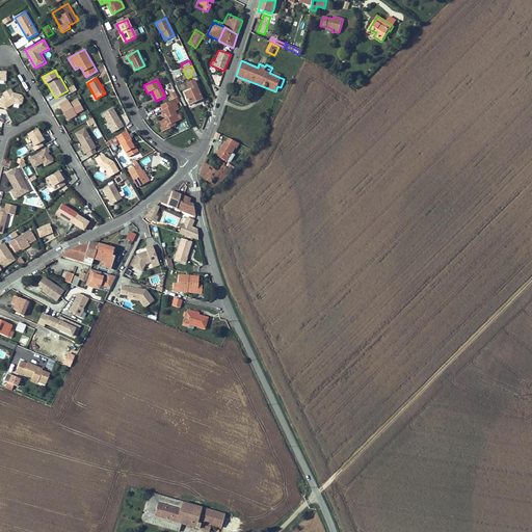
[(203,99),(197,86),(184,92),(189,104),(203,99)]
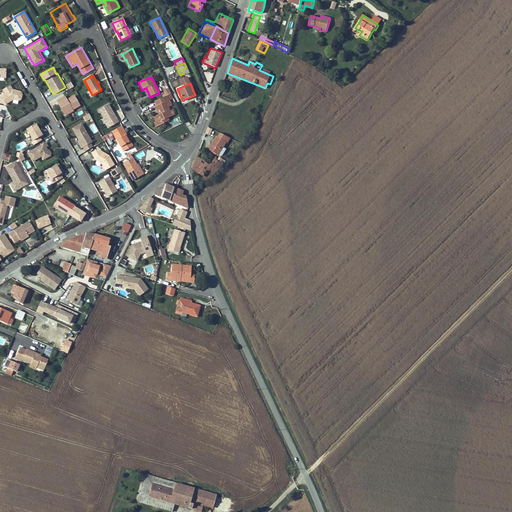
[(13,89),(11,85),(3,90),(6,94),(0,96),(0,102),(7,104),(16,99),(20,100),(23,98),(23,93),(22,91),(13,89)]
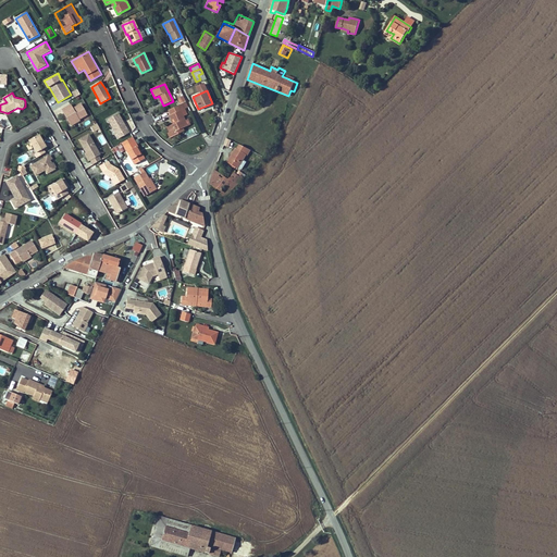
[(71,104),(63,110),(72,126),(81,122),(79,121),(89,115),(83,104),(74,109),(71,104)]
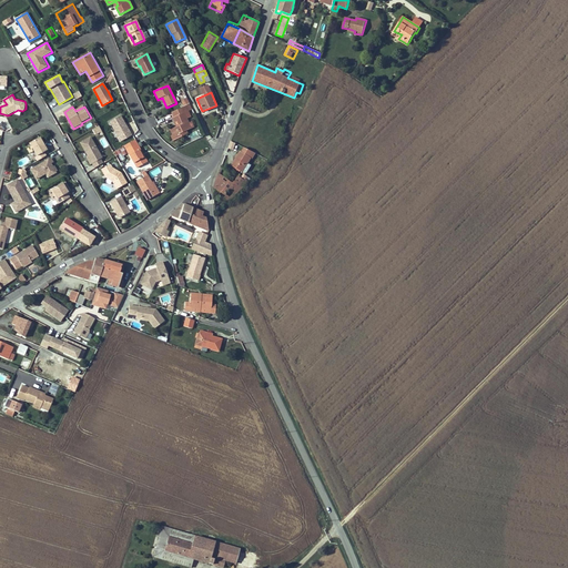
[(179,127),(170,130),(173,135),(175,140),(181,137),(180,133),(191,129),(189,123),(186,119),(191,117),(189,111),(184,112),(184,111),(178,113),(178,115),(172,118),(174,122),(176,121),(179,127)]
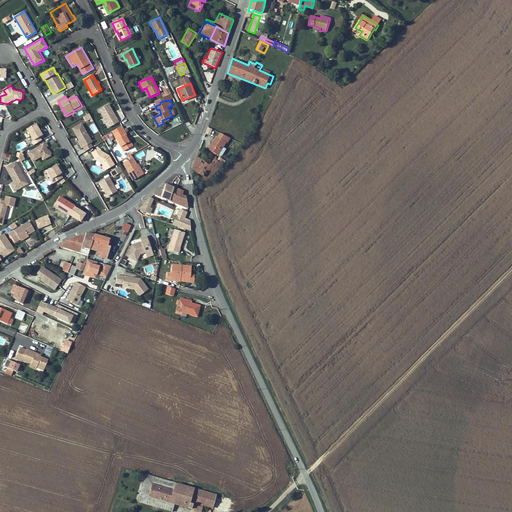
[(99,110),(104,118),(108,125),(109,128),(119,123),(116,118),(115,118),(112,113),(113,112),(109,105),(99,110)]
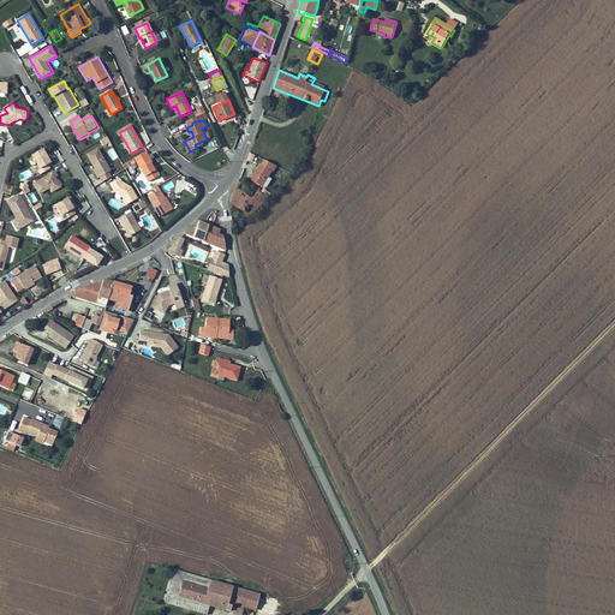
[(203,145),(207,153),(218,148),(214,141),(203,145)]
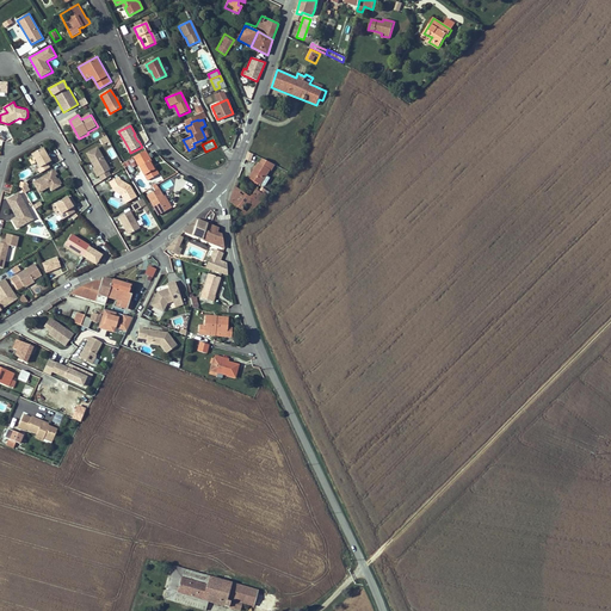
[(53,161),(44,147),(32,154),(41,167),(38,168),(41,173),(51,167),(49,162),(53,161)]
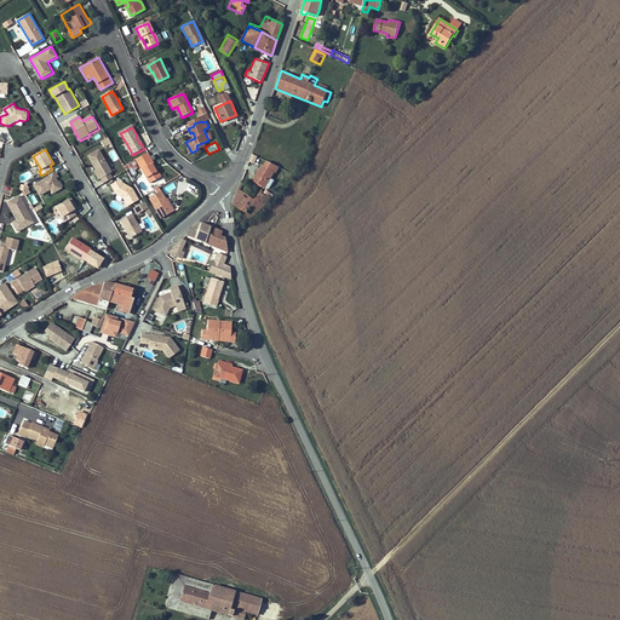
[(113,172),(101,149),(89,156),(97,171),(95,172),(99,181),(102,179),(104,183),(114,178),(112,173),(113,172)]
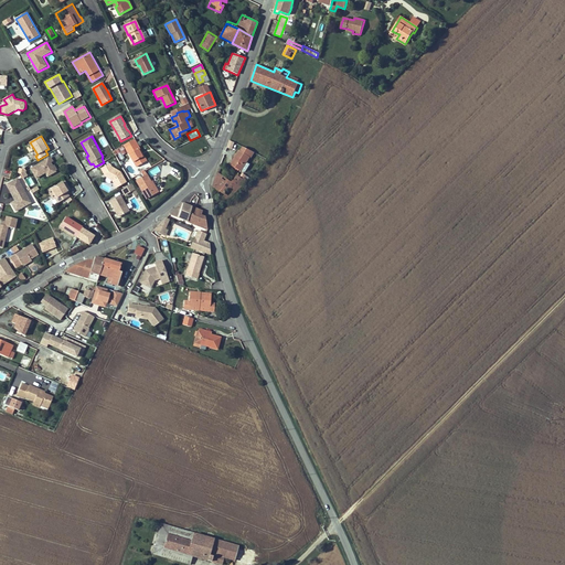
[(141,152),(134,139),(124,145),(137,167),(145,162),(140,153),(141,152)]
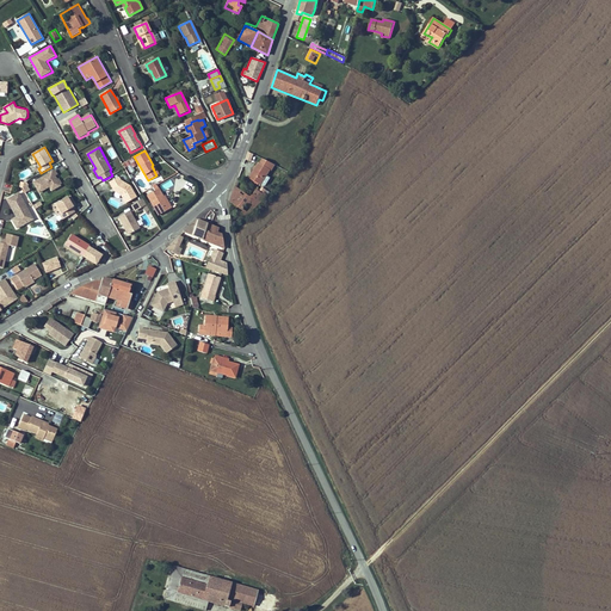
[(124,161),(129,173),(136,171),(131,159),(124,161)]
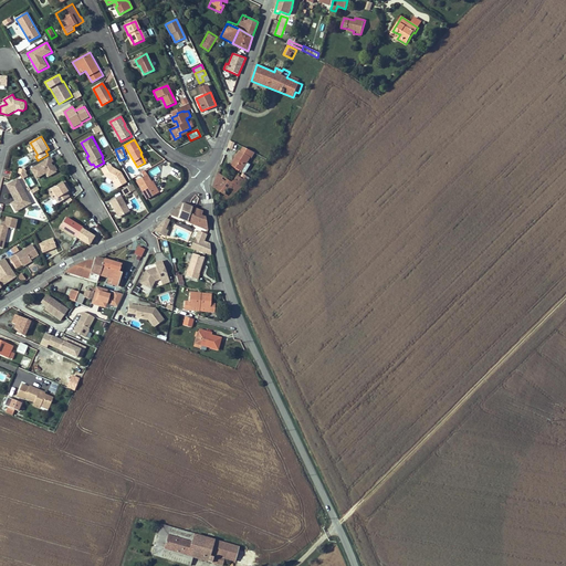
[(250,157),(240,152),(231,165),(241,171),(250,157)]
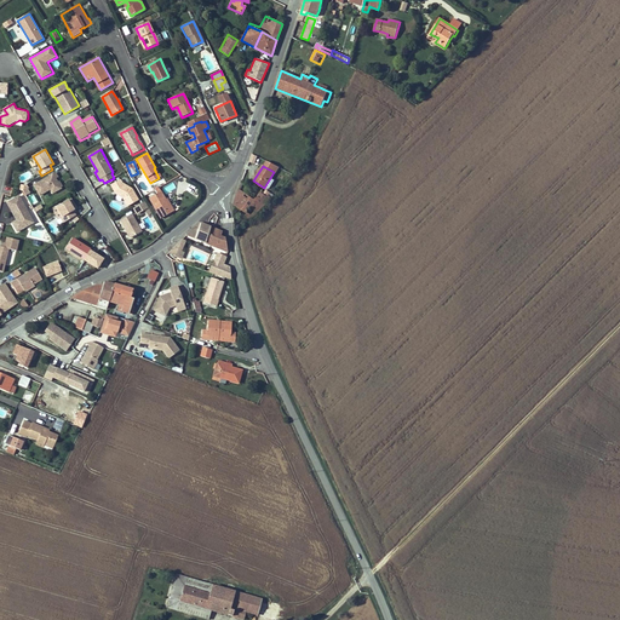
[(57,172),(35,185),(41,196),(52,189),(55,194),(63,189),(62,187),(64,185),(62,182),(59,183),(57,178),(59,177),(57,172)]
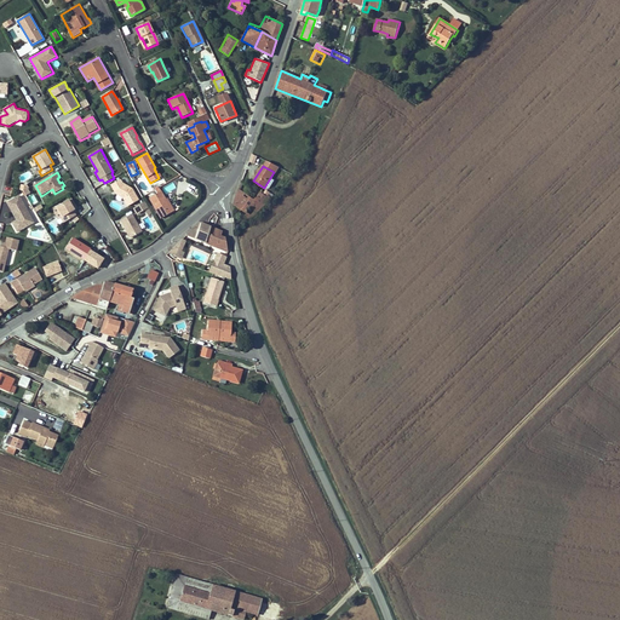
[(121,178),(112,184),(118,195),(124,199),(128,206),(141,199),(133,188),(124,182),(121,178)]
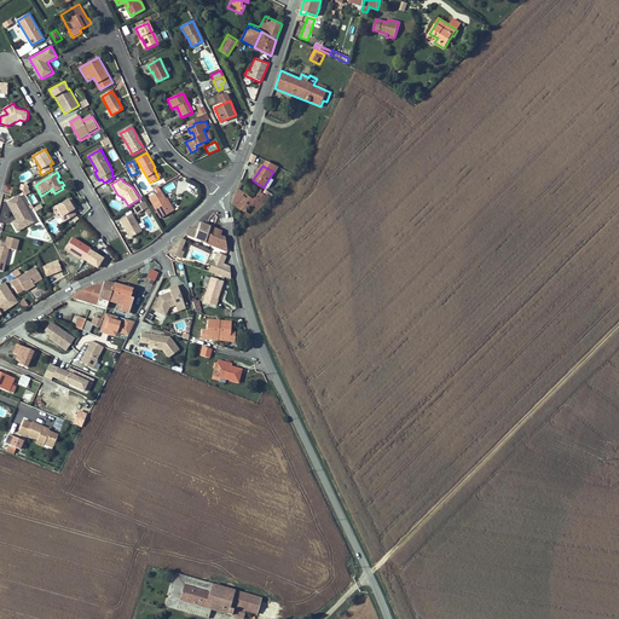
[(29,187),(28,183),(24,184),(22,184),(21,189),(23,190),(27,195),(32,192),(29,187)]
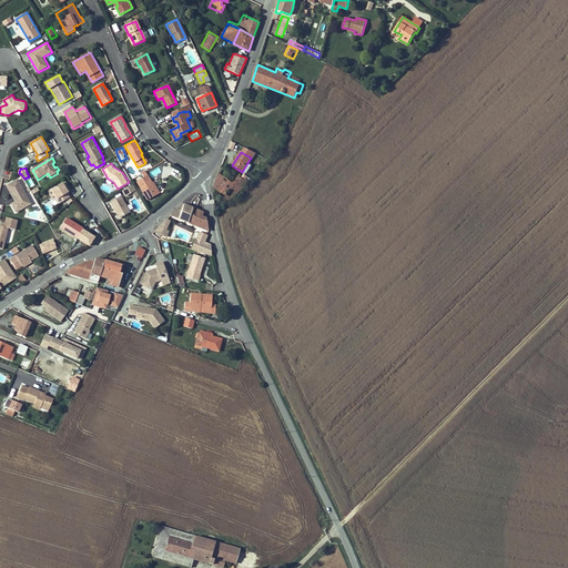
[(160,194),(158,189),(155,190),(151,182),(145,172),(143,174),(144,176),(137,181),(149,201),(160,194)]
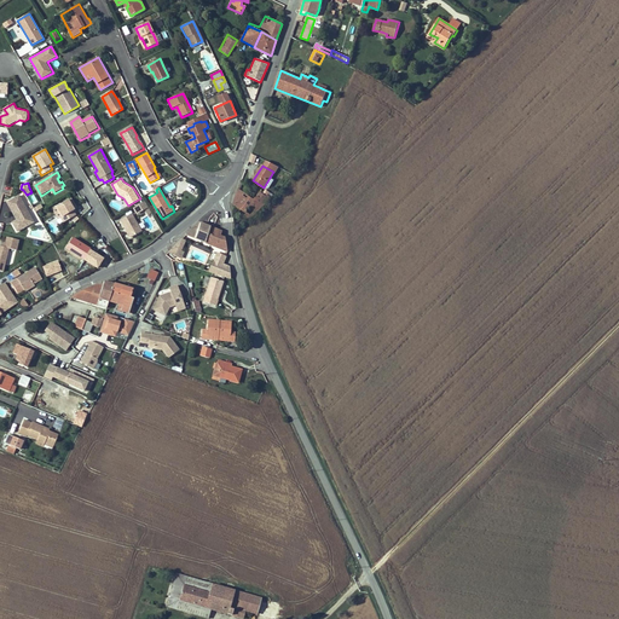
[(249,221),(270,200),(261,194),(259,197),(258,196),(253,200),(238,189),(232,204),(247,214),(244,218),(249,221)]
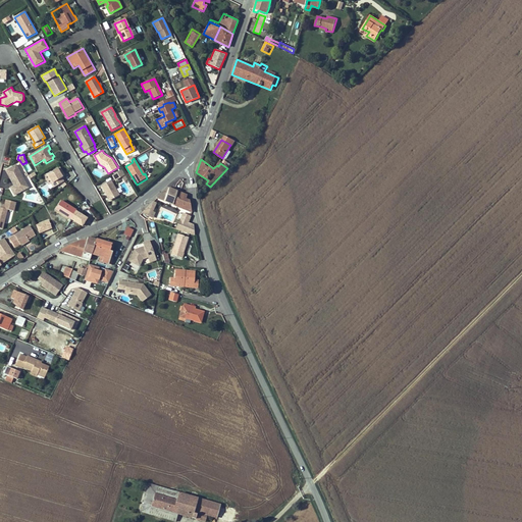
[(29,162),(24,165),(29,172),(33,169),(29,162)]
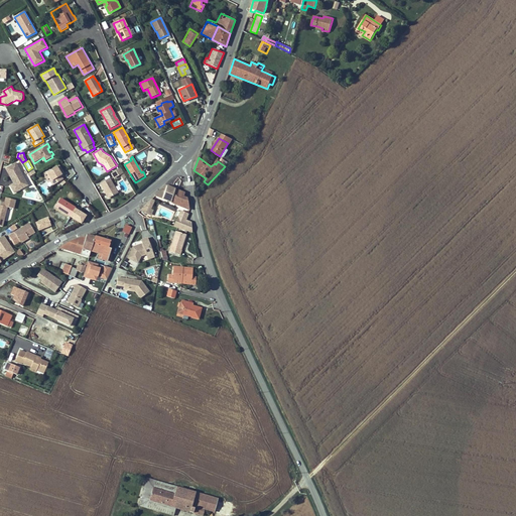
[(17,162),(6,168),(14,183),(10,186),(14,194),(29,185),(17,162)]
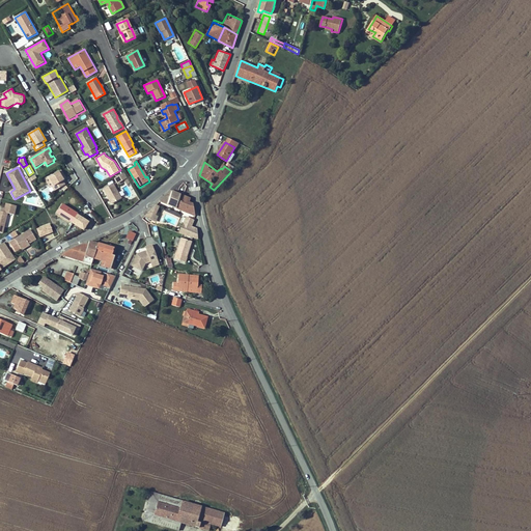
[(65,179),(59,170),(45,179),(50,188),(52,187),(55,191),(66,184),(64,179),(65,179)]
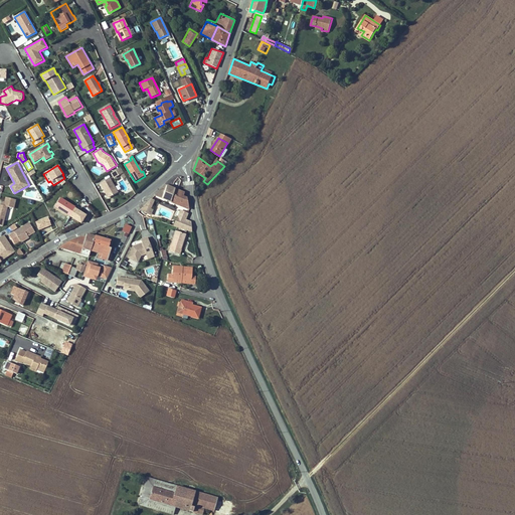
[(94,166),(92,170),(101,174),(103,170),(94,166)]
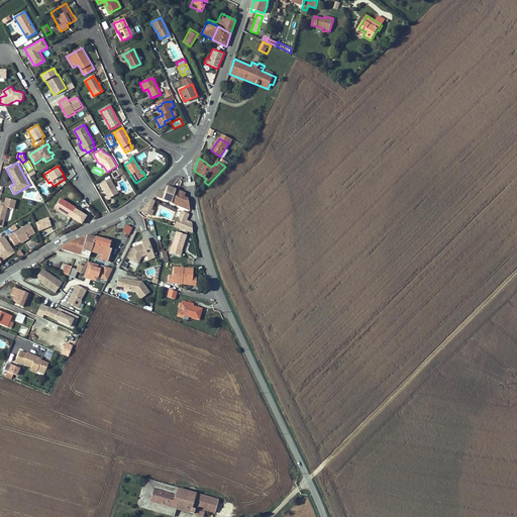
[(121,170),(112,175),(115,180),(122,176),(124,180),(126,179),(121,170)]
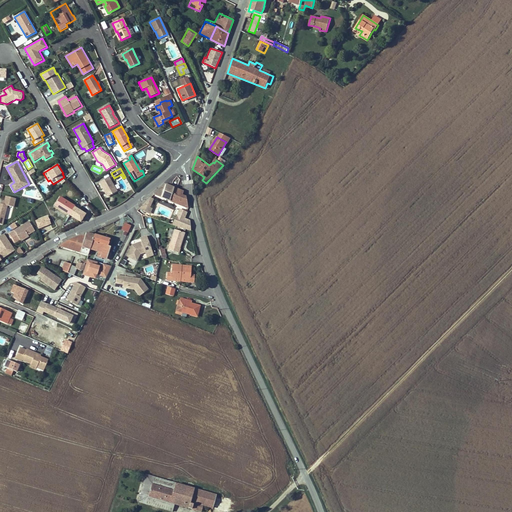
[(110,176),(99,182),(108,198),(118,192),(110,176)]
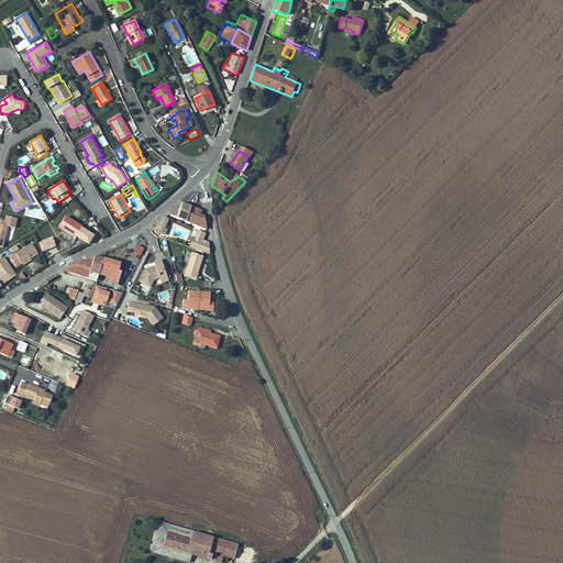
[(177,217),(207,229),(205,217),(200,216),(201,211),(184,203),(180,202),(177,205),(174,209),(169,213),(177,217)]
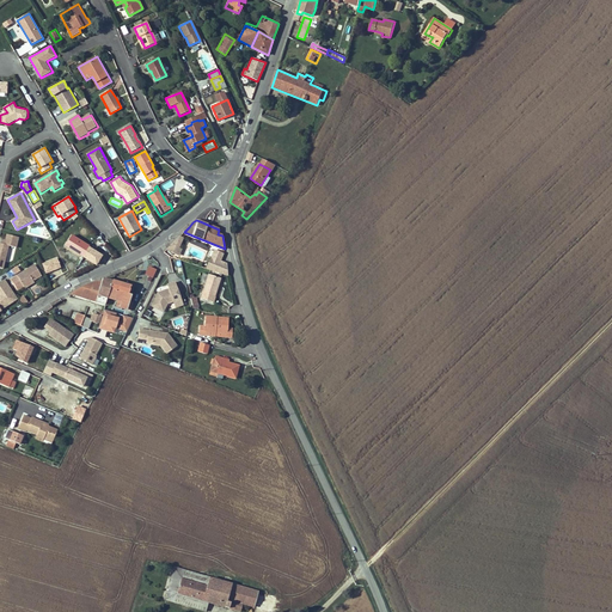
[(2,232),(0,239),(0,267),(11,270),(17,248),(18,249),(20,237),(2,232)]
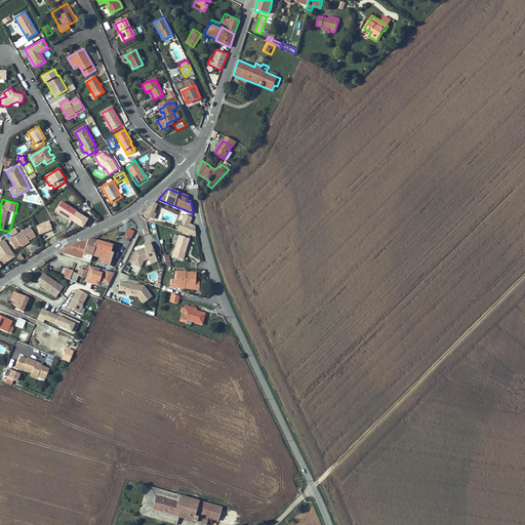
[(78,210),(63,201),(56,210),(72,220),(78,210)]
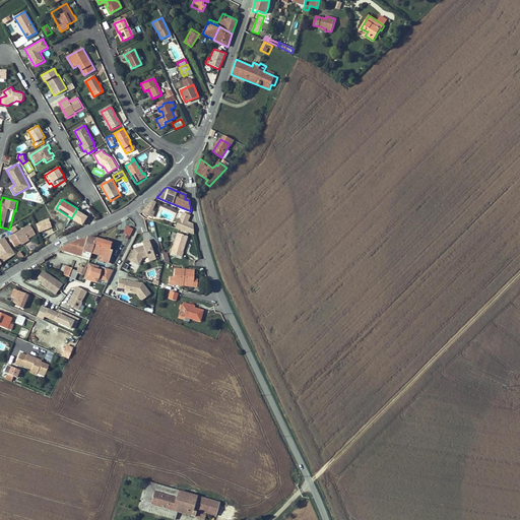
[(142,211),(146,215),(148,213),(152,208),(149,205),(142,211)]
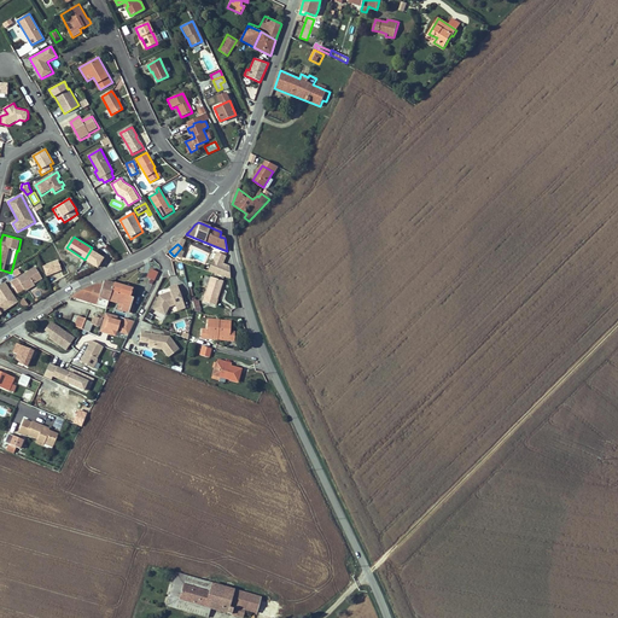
[(91,250),(86,258),(98,267),(104,257),(91,250)]
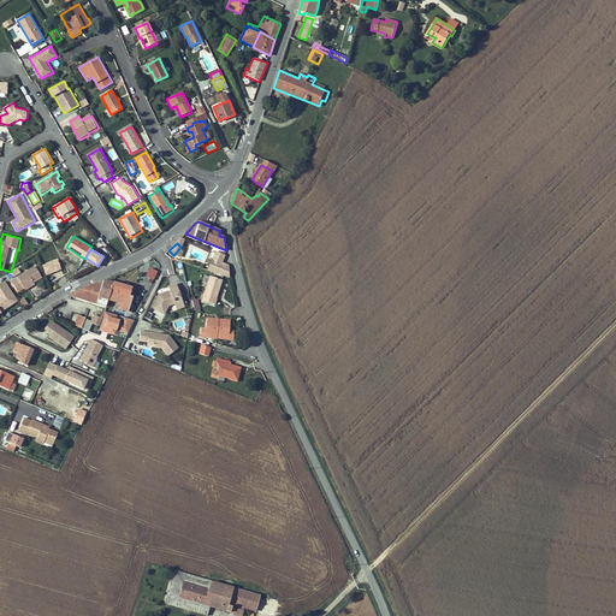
[(215,253),(208,271),(229,278),(227,266),(221,264),(224,256),(215,253)]
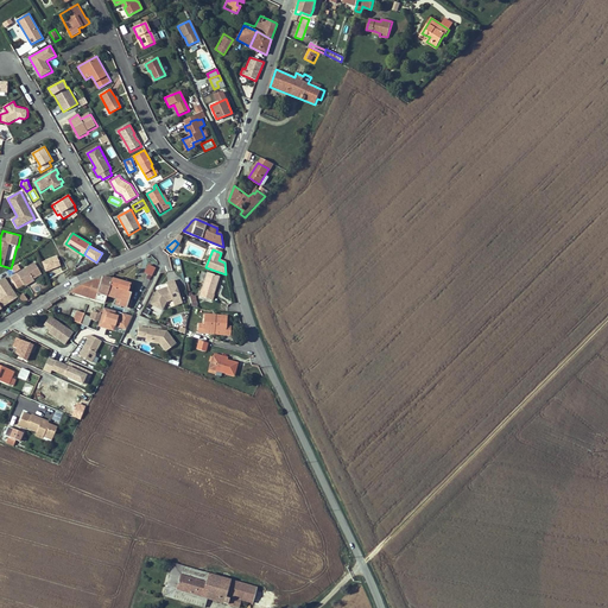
[(56,255),(40,261),(45,272),(61,266),(56,255)]
